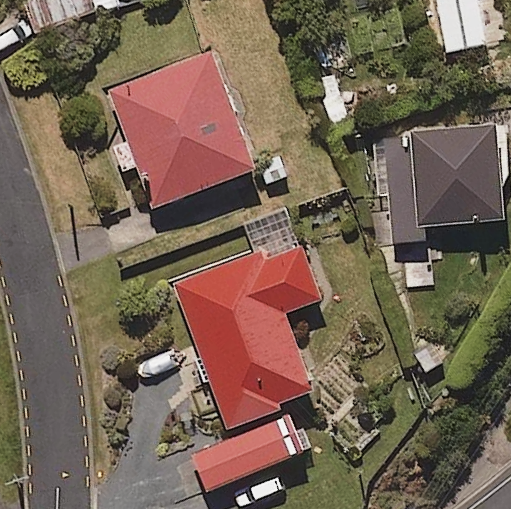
[(94,12),(90,0),(27,0),(36,28),(94,12)]
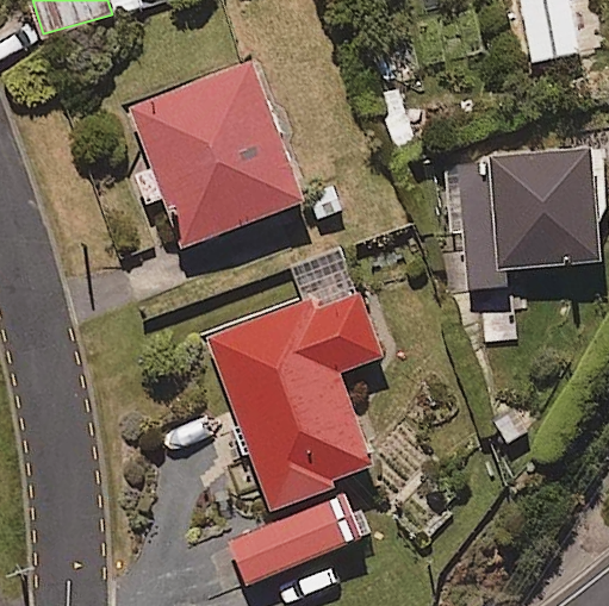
[(519,0),(530,63),(578,55),(569,0),(519,0)]
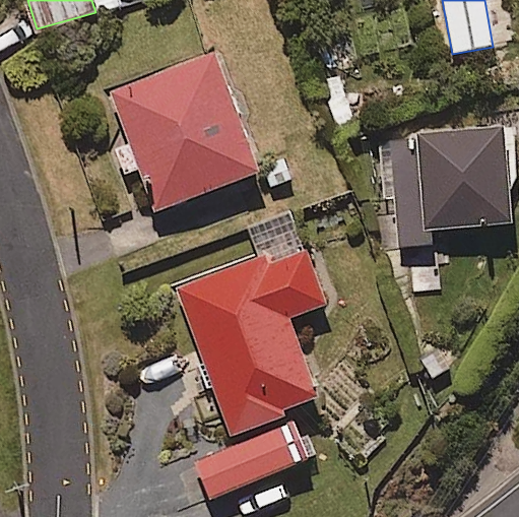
[(129,144),(112,150),(124,181),(137,176),(151,212),(260,171),(214,52),(110,92),(129,144)]
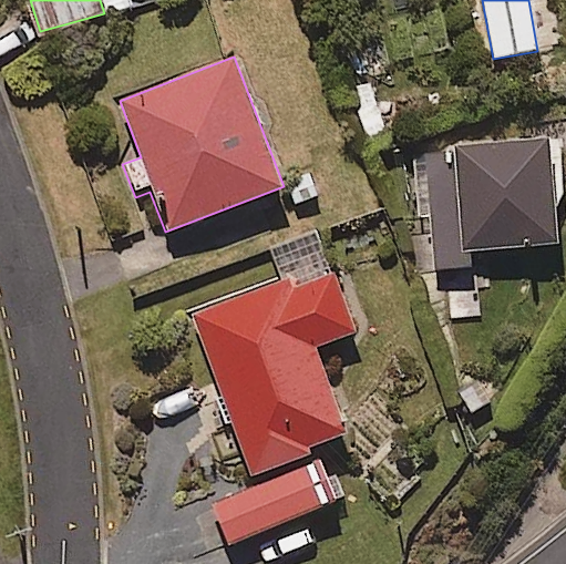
[(562,239),(548,135),(414,152),(429,272),(472,266),(470,250),(562,239)]
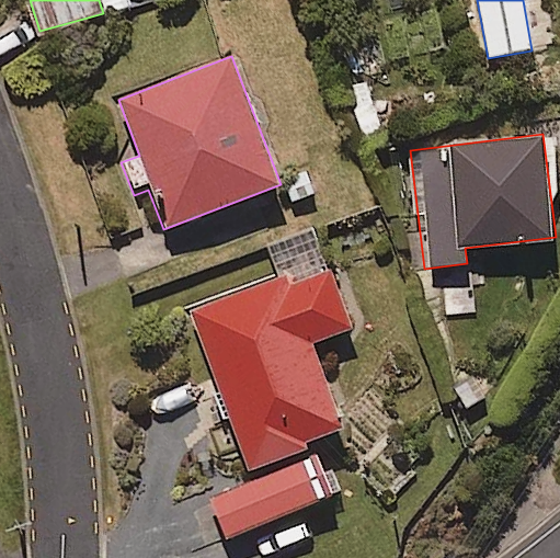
[(353,327),(313,226),(260,247),(273,281),(190,312),(250,469),(312,445),(311,441),(345,428),(312,343),(353,327)]
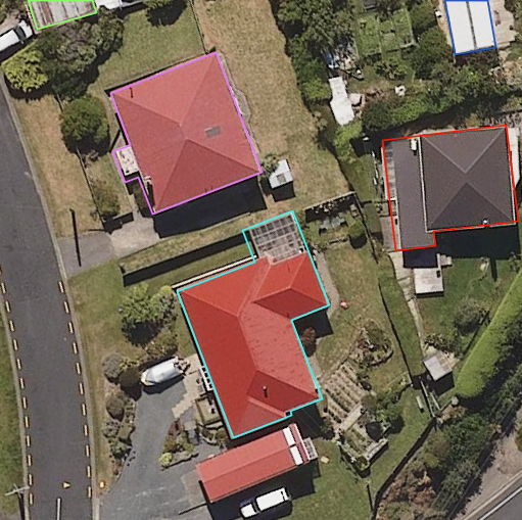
[(311,463),(295,425),(194,464),(209,502),(311,463)]
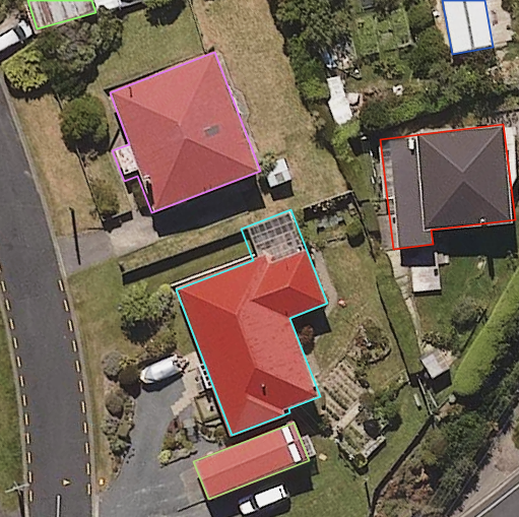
All buildings are outlined.
